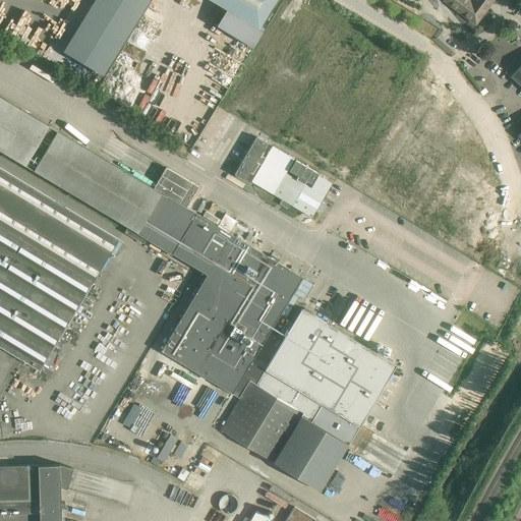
[(122,0),(142,12),(150,0),(122,0)]
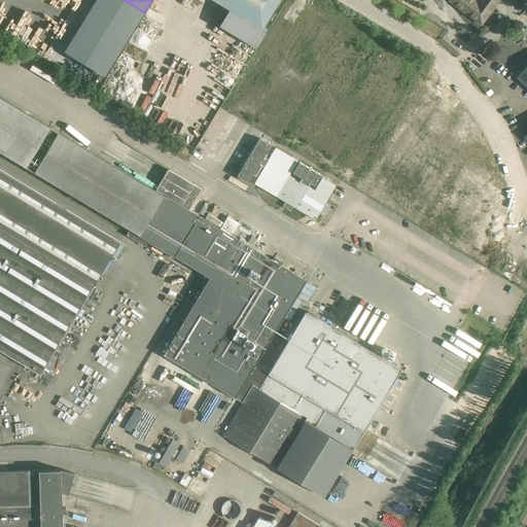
[(279,0),(214,0),(230,9),(219,26),(256,48),(267,32),(261,29),(279,0)]
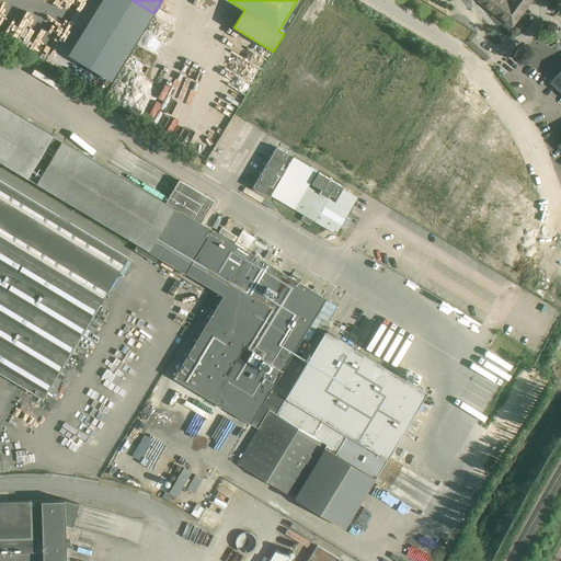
[(530,0),(511,0),(508,2),(505,0),(483,0),(482,3),(512,25),(530,0)]
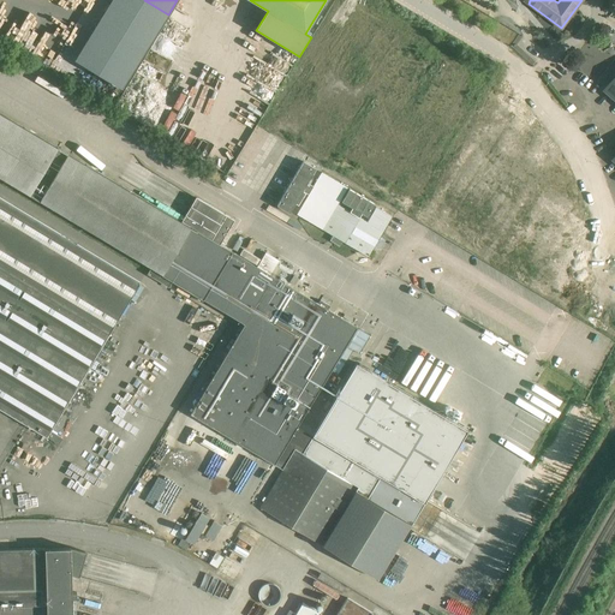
[(67,45),(54,66),(70,76),(83,55),(67,45)]
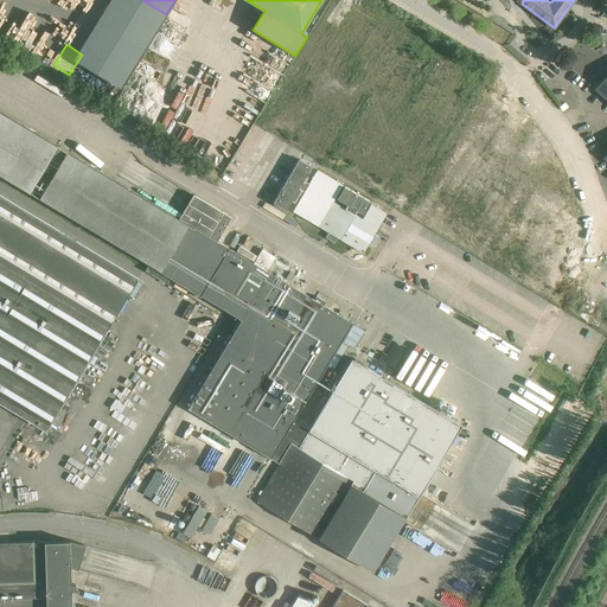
[(94,91),(107,97),(117,70),(106,65),(94,91)]
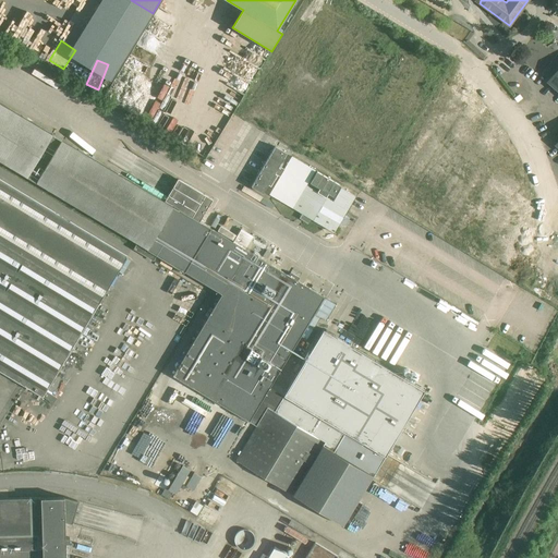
[(0,104),(0,161),(222,295),(174,376),(250,422),(269,387),(301,337),(306,340),(320,317),(326,320),(336,304),(199,222),(213,201),(179,180),(165,202),(0,104)]
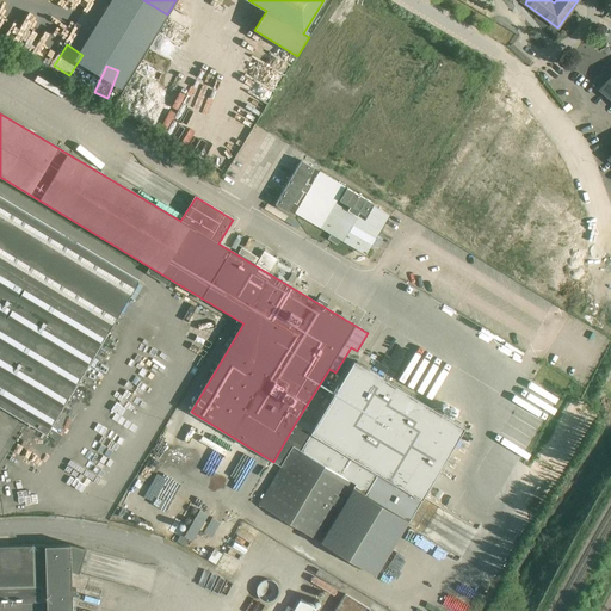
[(452,233),(483,180),(448,159),(415,210),(452,233)]
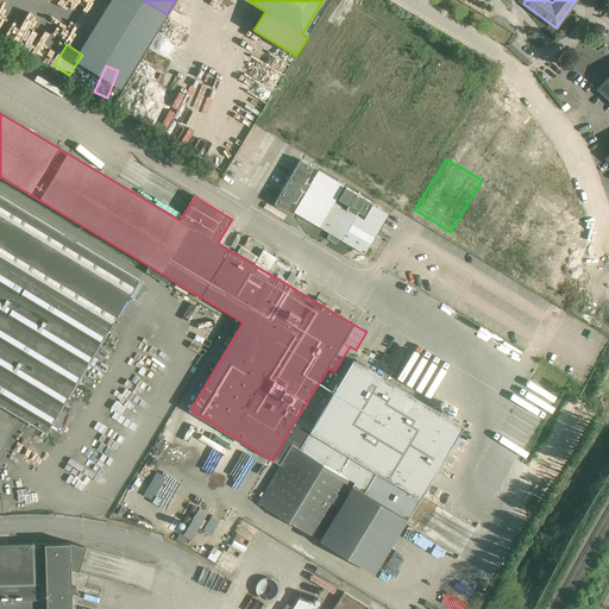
[(276,202),(275,203),(287,211),(288,209),(293,201),(295,203),(302,190),(307,193),(299,207),(295,213),(297,214),(315,225),(330,233),(327,238),(337,244),(339,239),(365,255),(370,245),(374,246),(378,245),(381,242),(380,242),(376,238),(375,238),(388,214),(372,205),(364,220),(356,215),(357,212),(363,215),(371,202),(346,188),(339,200),(349,206),(347,208),(346,209),(334,202),(344,187),(319,171),(312,186),(305,181),(313,167),(300,159),(276,202)]
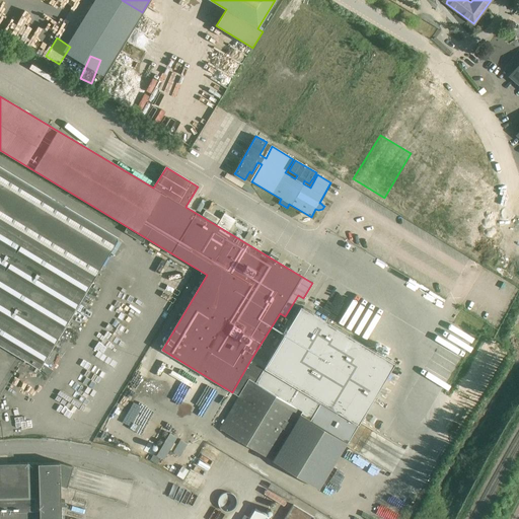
[(416,216),(442,172),(411,153),(384,198),(416,216)]
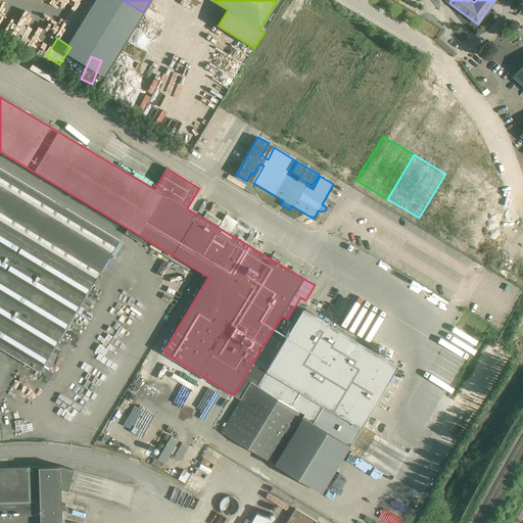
[(0,348),(40,373),(121,239),(0,168),(0,348)]
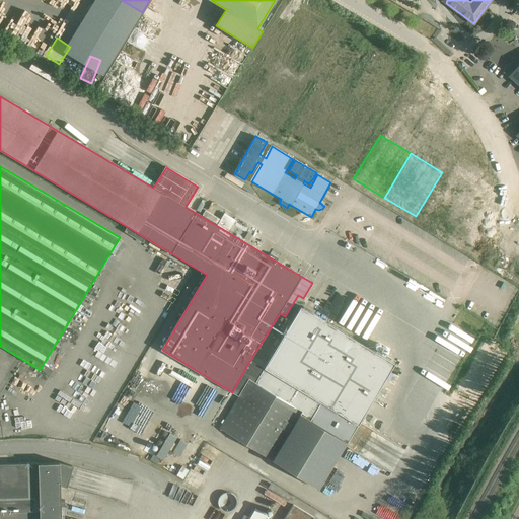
[(447,235),(473,192),(442,172),(416,216),(447,235)]
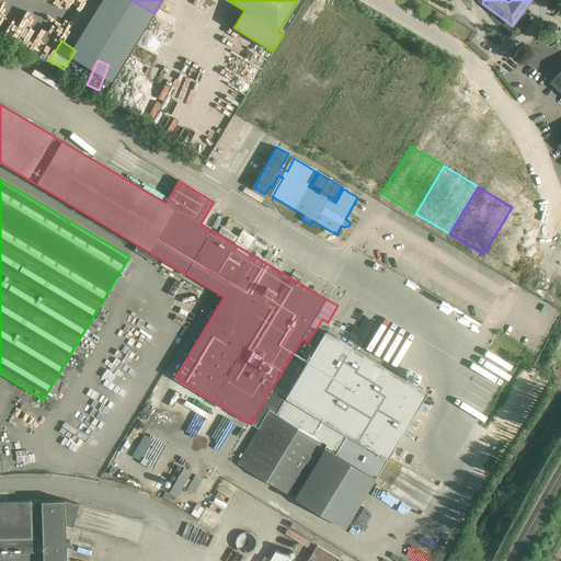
[(129,299),(118,318),(127,322),(138,304),(129,299)]
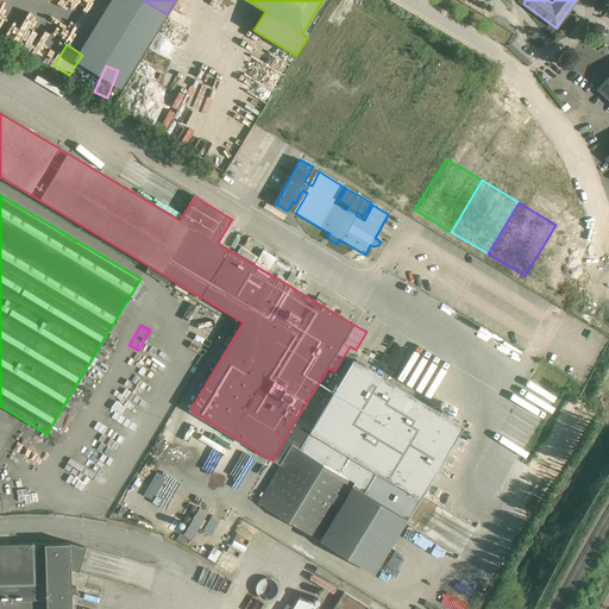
[(281,465),(258,503),(375,573),(463,427),(353,360),(309,432),(294,422),(272,460),(281,465)]
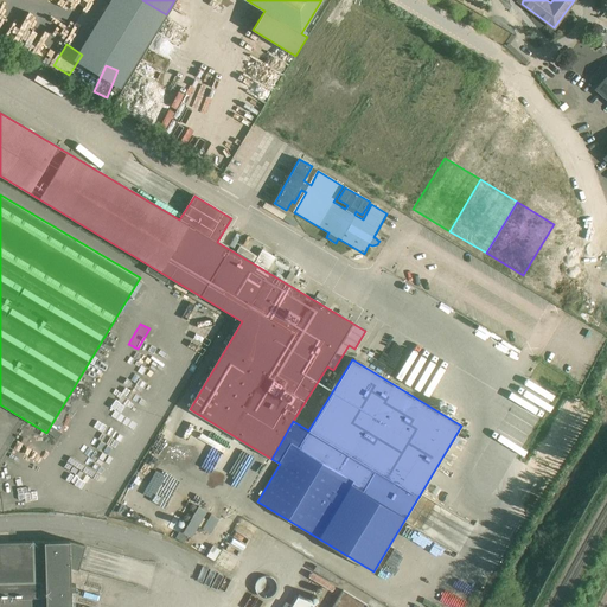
[(544,410),(554,396),(519,376),(516,382),(521,384),(516,393),(544,410)]
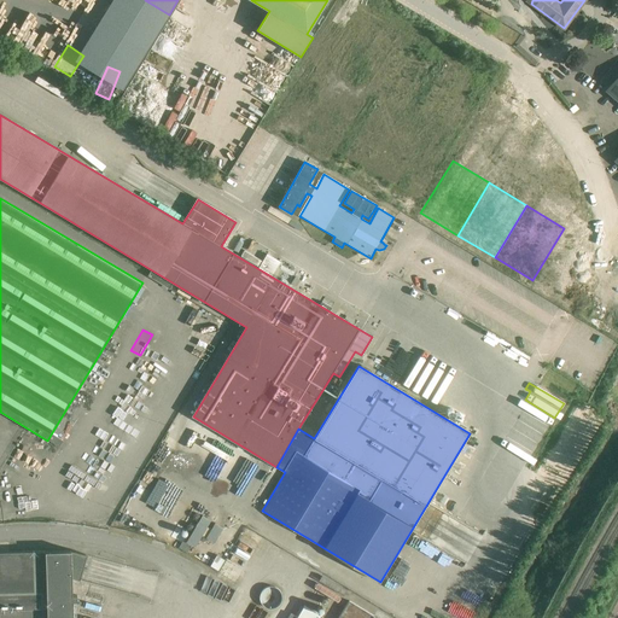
[(542,437),(546,431),(516,419),(513,425),(542,437)]
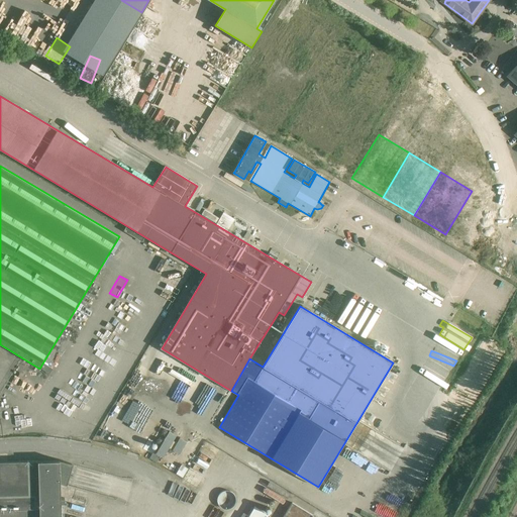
[(170,431),(156,453),(164,457),(170,447),(173,449),(177,443),(173,441),(177,435),(170,431)]
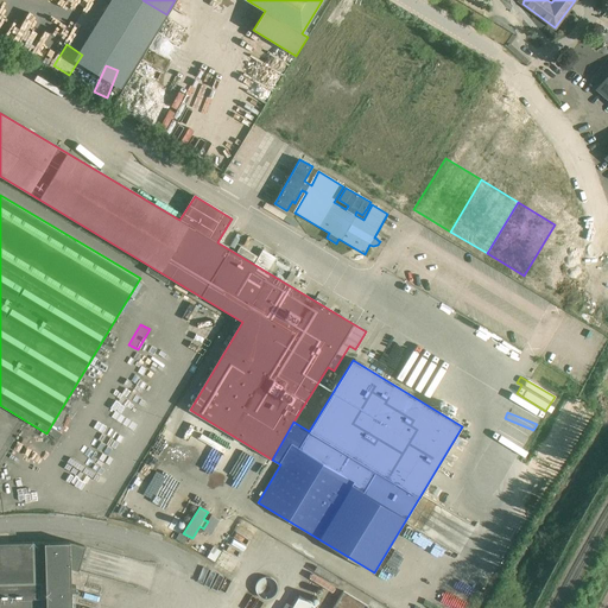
[(203,529),(203,530),(211,534),(220,519),(211,514),(208,521),(203,529)]
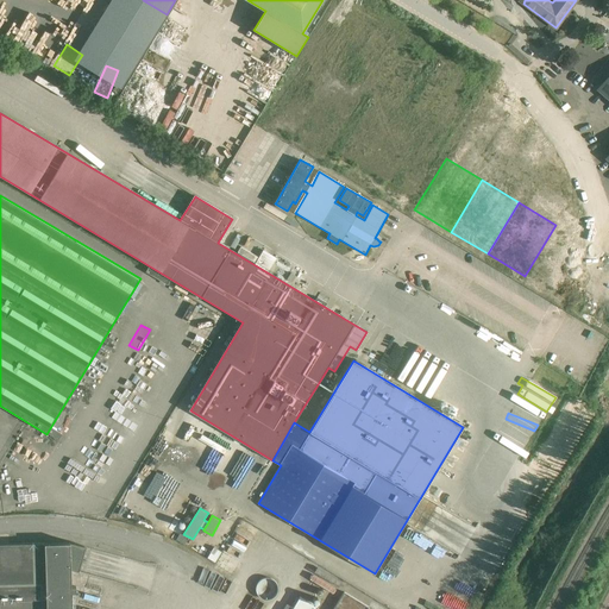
[(0,544),(0,608),(71,608),(71,592),(75,592),(75,586),(70,586),(70,569),(79,571),(85,546),(69,542),(0,544)]
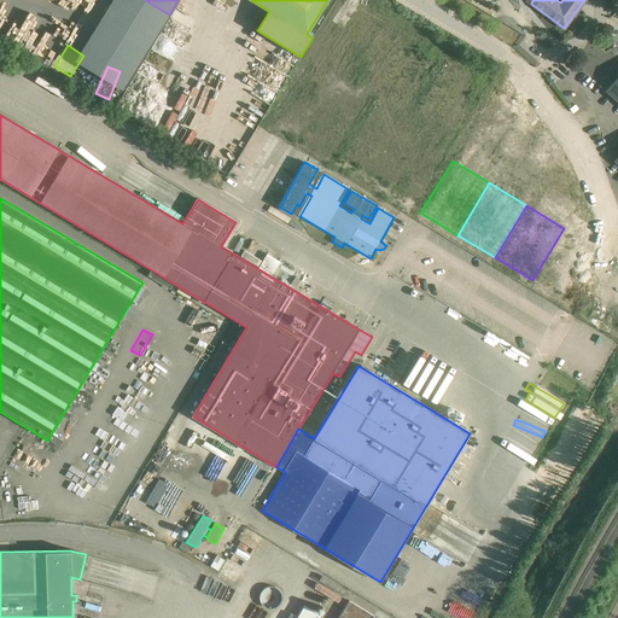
[(403,579),(401,583),(407,587),(421,565),(402,553),(391,572),(403,579)]
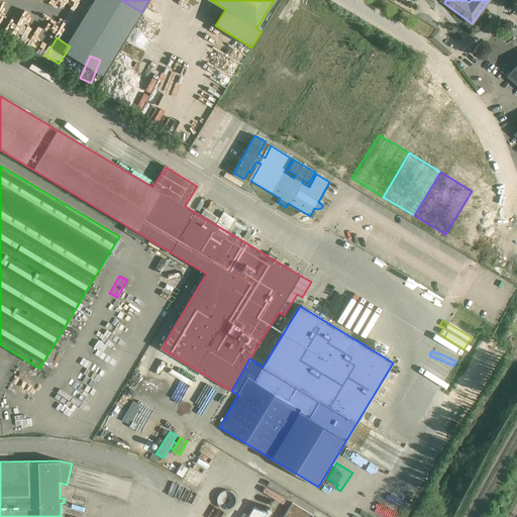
[(182,464),(176,474),(183,478),(188,469),(182,464)]
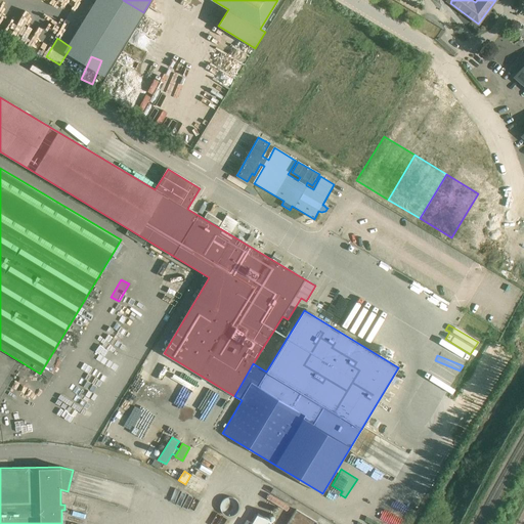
[(314,523),(315,522),(294,509),(285,523),(314,523)]
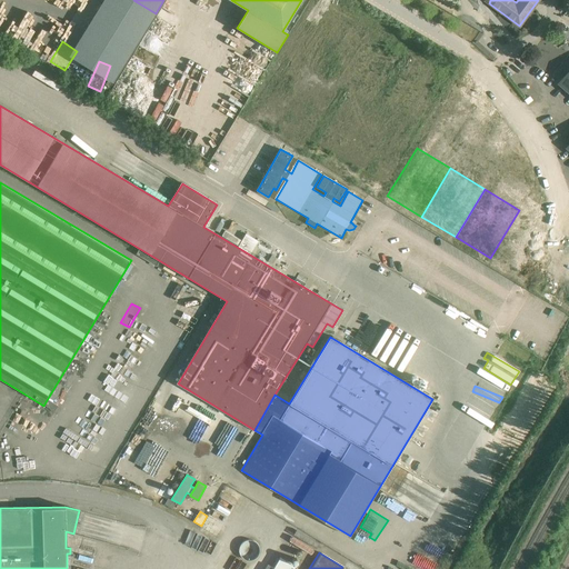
[(295,568),(296,567),(280,557),(273,568),(268,565),(265,568),(295,568)]
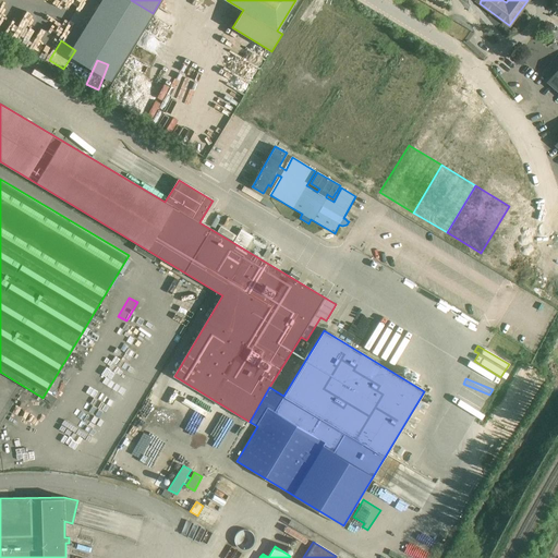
[(405,557),(389,547),(385,553),(386,554),(383,557),(405,557)]
